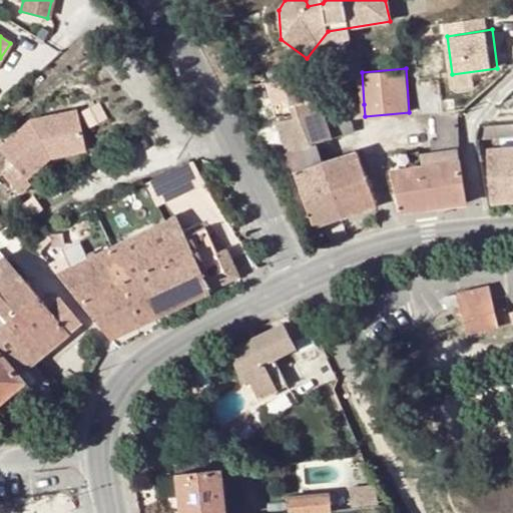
[(438,76),(419,77),(422,111),(433,110),(440,110),(441,110),(438,76)]
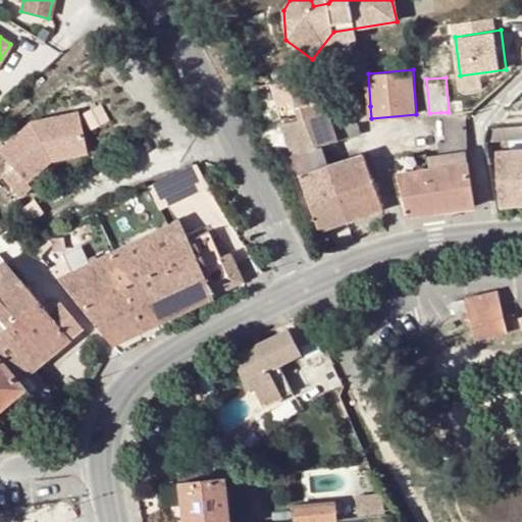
[(80,79),(63,94),(80,112),(97,98),(80,79)]
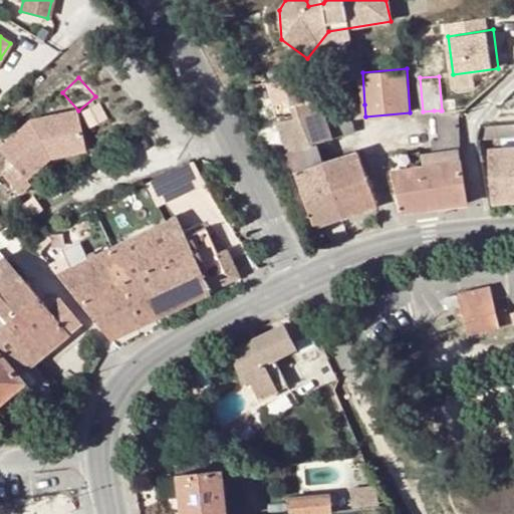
[(284,80),(287,90),(296,117),(324,111),(314,78),(284,80)]
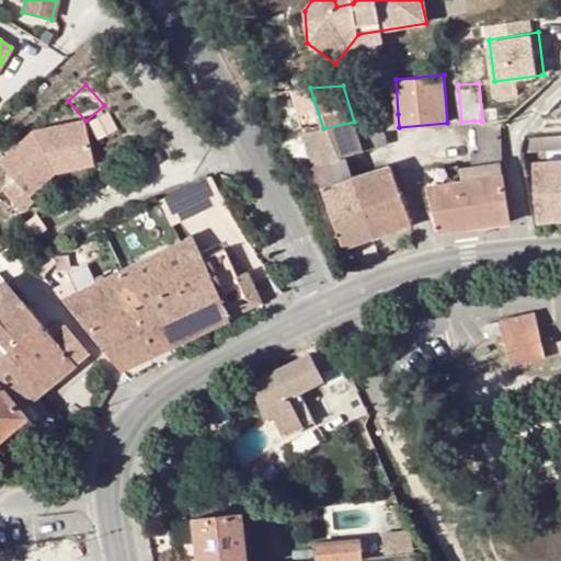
[(310,88),(293,90),(296,100),(313,99),(310,88)]
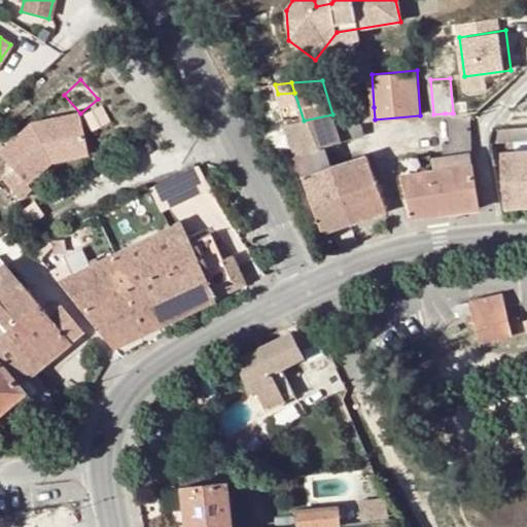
[(61,131),(80,114),(80,113),(64,95),(44,112),(61,131)]
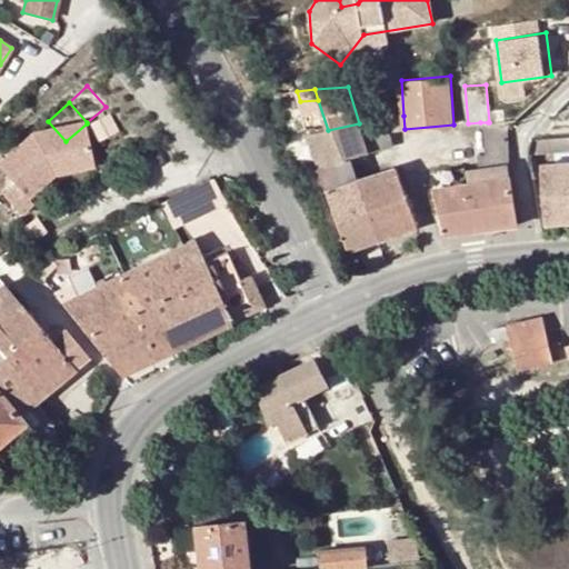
[(127,130),(106,107),(87,122),(87,123),(96,133),(91,139),(102,151),(107,147),(112,152),(122,143),(118,138),(127,130)]
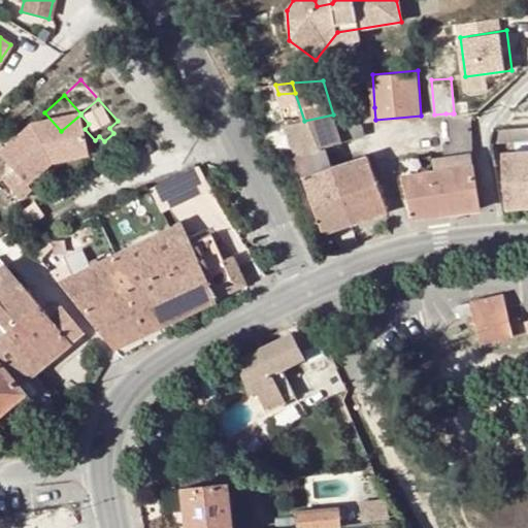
[(360,122),(375,120),(374,107),(358,109),(360,122)]
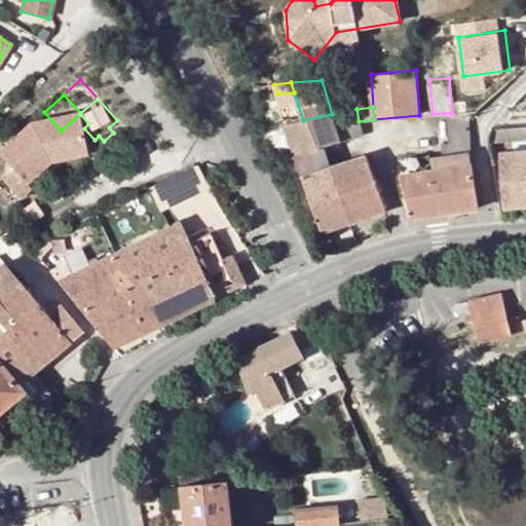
[(357,109),(332,114),(341,140),(364,135),(359,121),(357,109)]
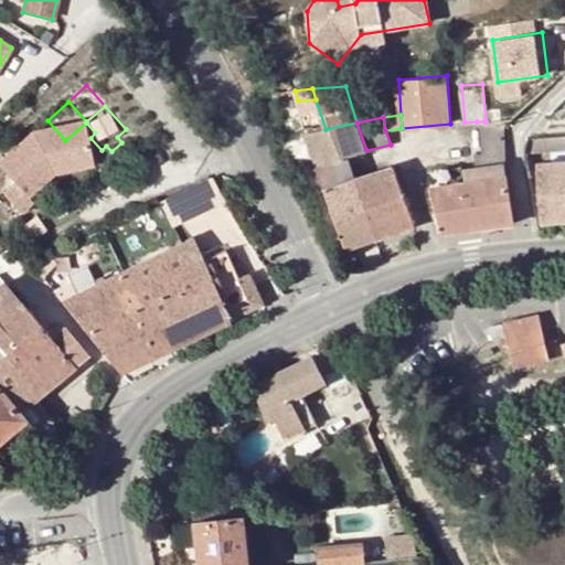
[(478,156),(478,168),(505,163),(505,139),(504,129),(510,119),(501,120),(492,120),(486,121),(484,121),(484,155),(478,156)]
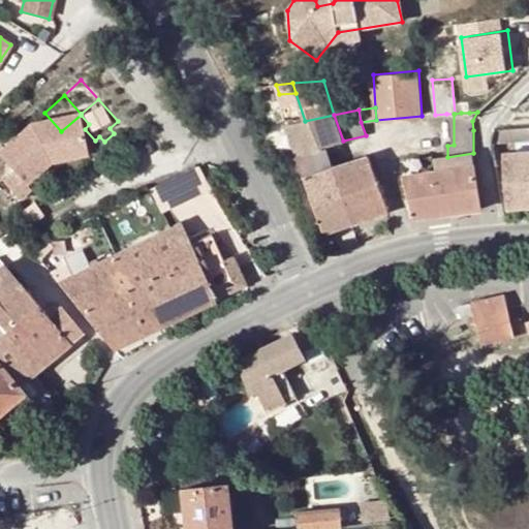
[(44,113),(20,134),(36,153),(61,131),(44,113)]
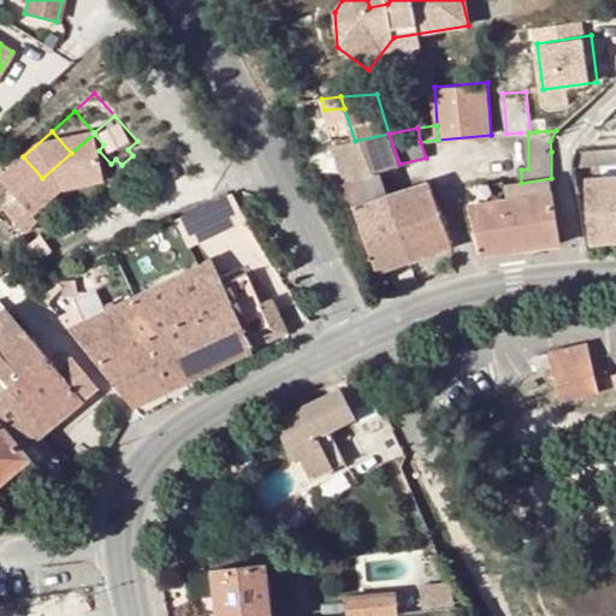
[(389,134),(355,141),(348,143),(336,146),(349,178),(379,170),(383,169),(400,164),(389,134)]
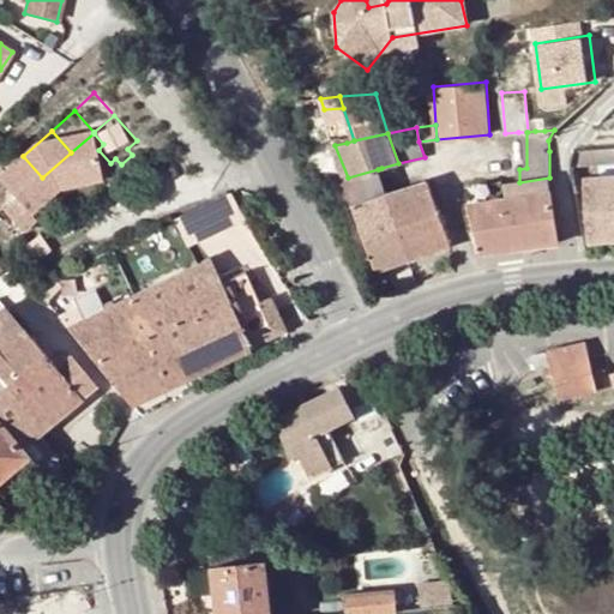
[(573,158),(571,168),(588,167),(613,162),(613,145),(587,149),(575,150),(573,158)]
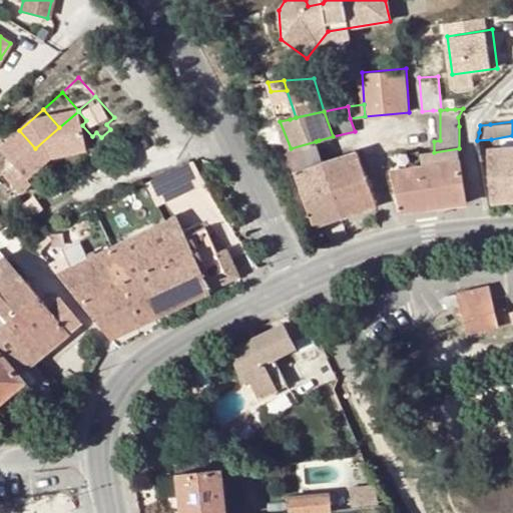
[(0,172),(4,176),(35,148),(19,130),(0,147),(0,172)]
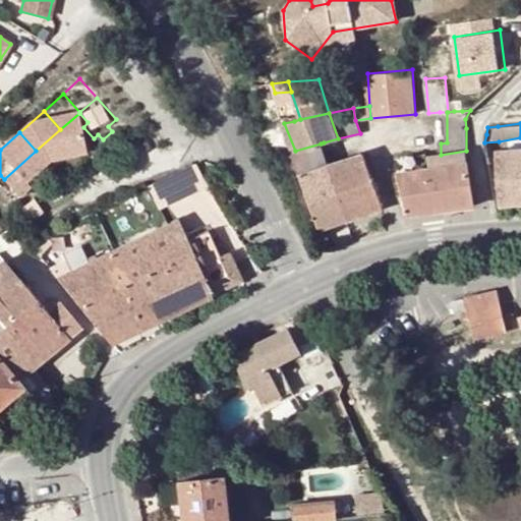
[(329,166),(321,143),(295,151),(303,175),(329,166)]
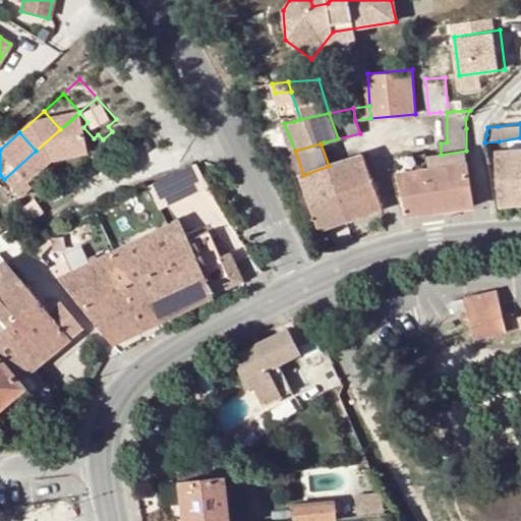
[(520,150),(497,151),(500,204),(520,201),(520,150)]
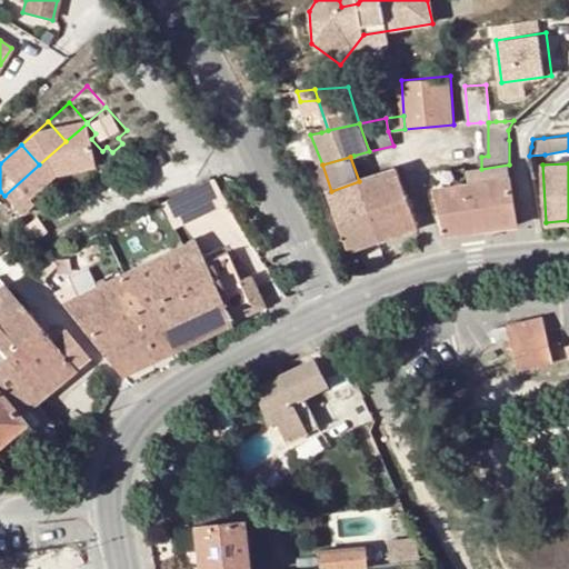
[(509,165),(481,169),(471,170),(472,183),(443,188),(436,189),(447,233),(459,232),(520,225),(511,178),(509,165)]
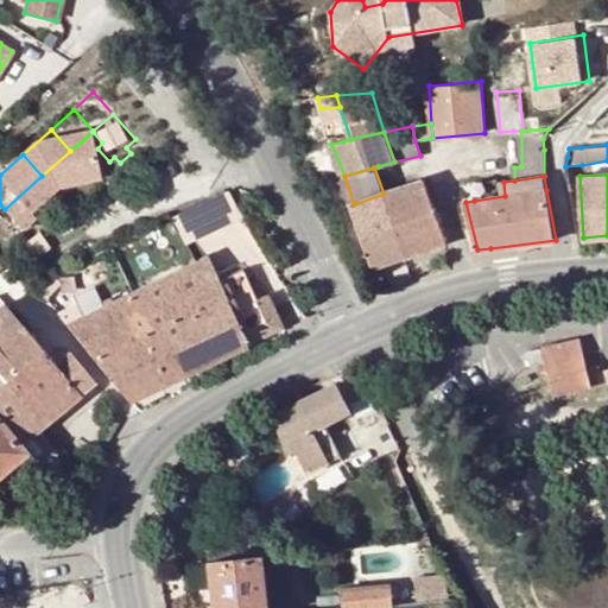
[(473,183),(474,201),(505,196),(504,182),(498,183),(498,178),(473,183)]
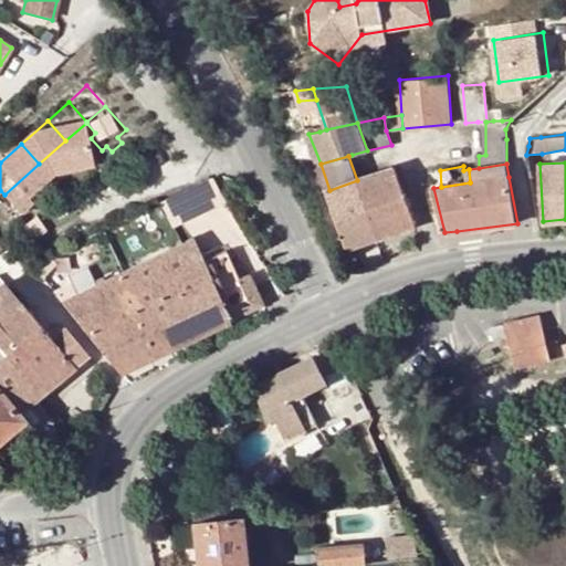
[(391,234),(416,226),(395,167),(360,179),(381,239),(391,234)]
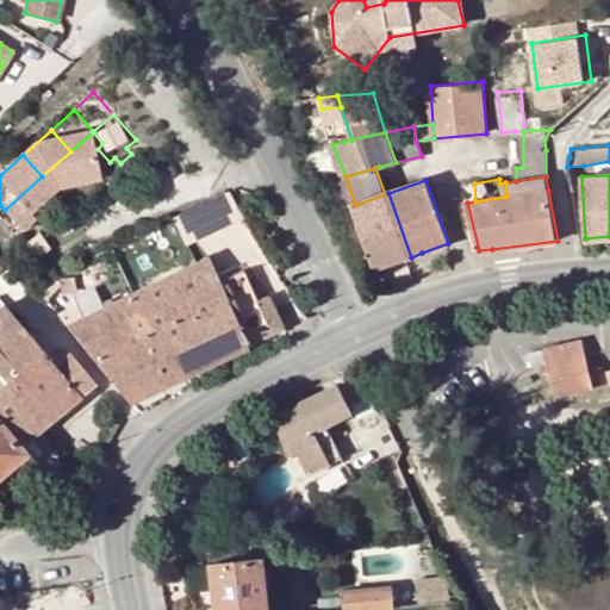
[(215,197),(157,225),(169,251),(241,217),(225,192),(215,197)]
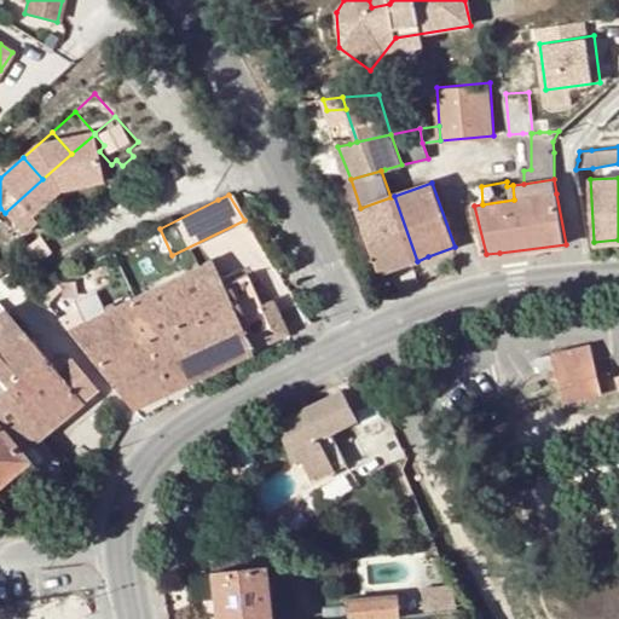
[(383,272),(417,261),(394,196),(391,197),(360,208),(370,236),(383,272)]
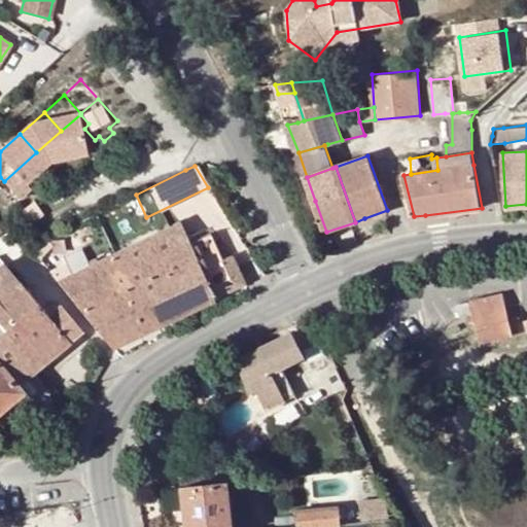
[(59,281),(110,345),(156,323),(243,283),(231,256),(222,259),(211,233),(188,243),(179,222),(59,281)]
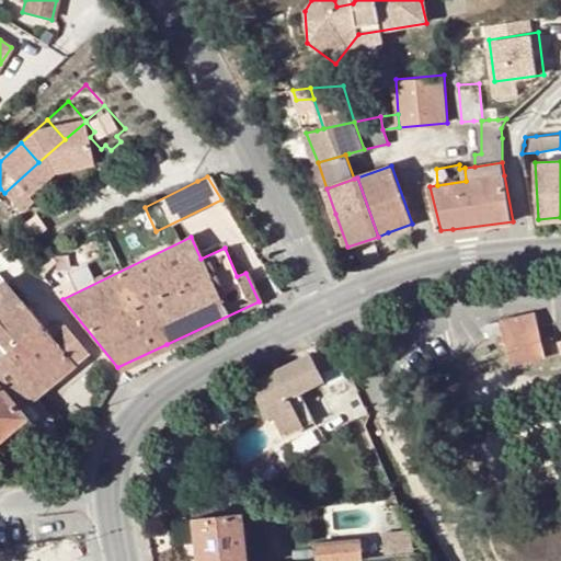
[(0,355),(6,351),(38,390),(86,350),(65,325),(52,336),(4,281),(0,284),(0,355)]
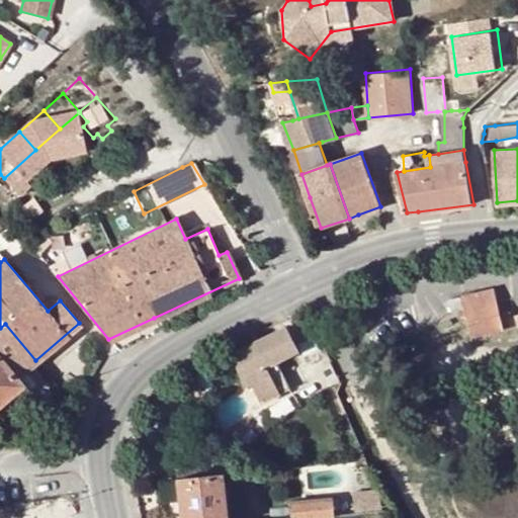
[(463,293),(465,306),(499,298),(496,286),(463,293)]
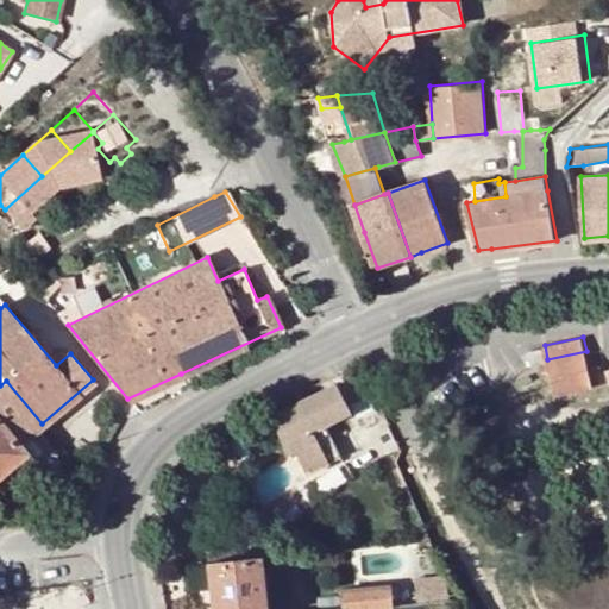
[(544,360),(541,349),(531,351),(533,362),(544,360)]
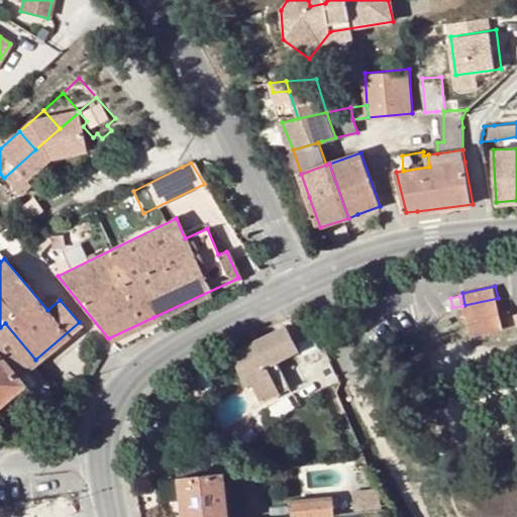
[(464,305),(471,336),(503,328),(500,310),(498,298),(464,305)]
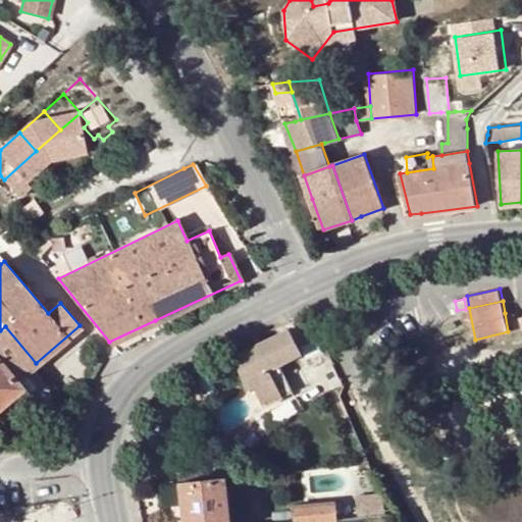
[(453,322),(445,326),(448,332),(456,327),(453,322)]
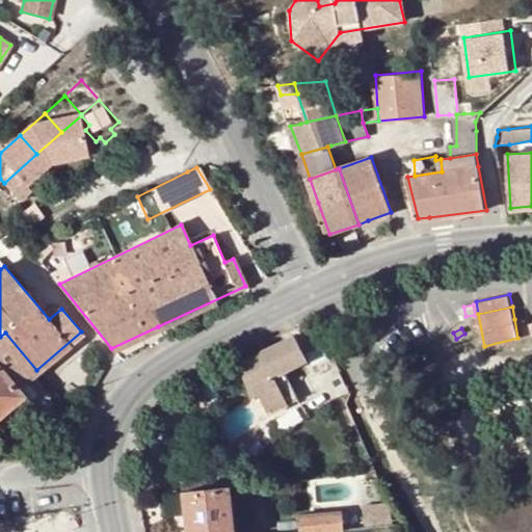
[(0,369),(15,388),(36,370),(5,333),(0,337),(0,369)]
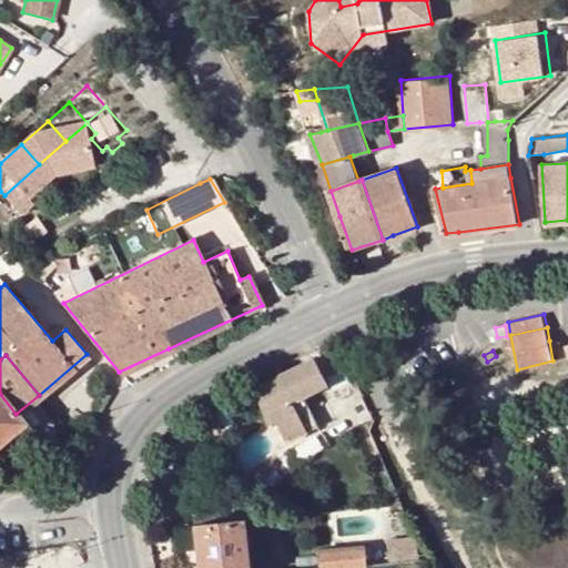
[(276,379),(264,385),(290,436),(308,426),(293,399),(327,384),(315,358),(275,377),(276,379)]
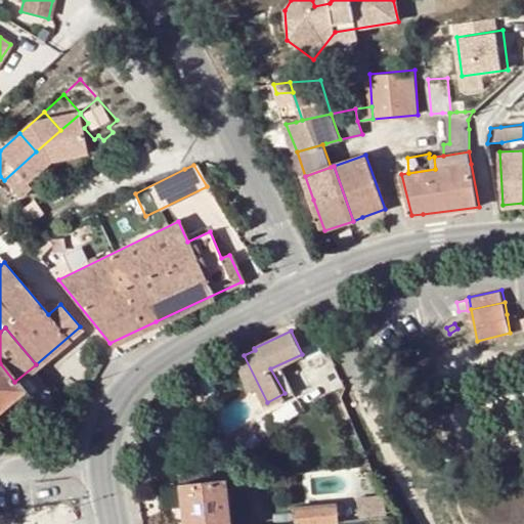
[(0,405),(20,388),(14,382),(0,363),(0,405)]
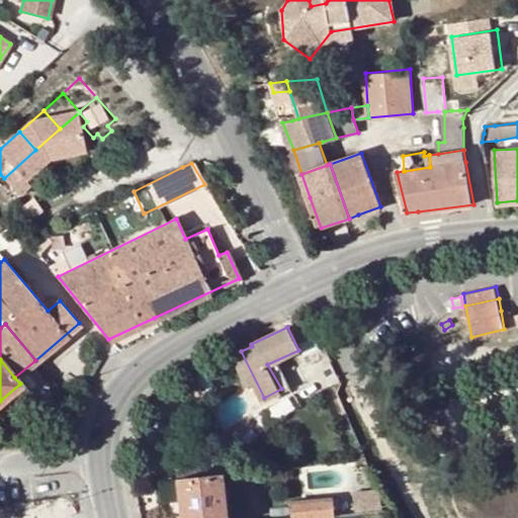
[(201,477),(200,459),(200,453),(177,455),(180,479),(201,477)]
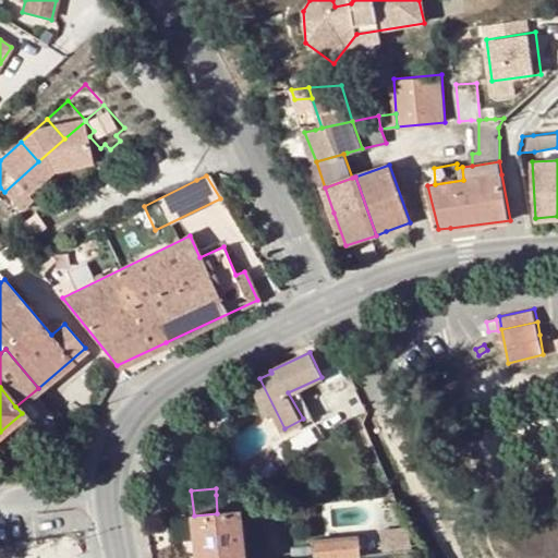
[(245,557),(242,511),(217,513),(194,516),(198,553),(198,557),(245,557)]
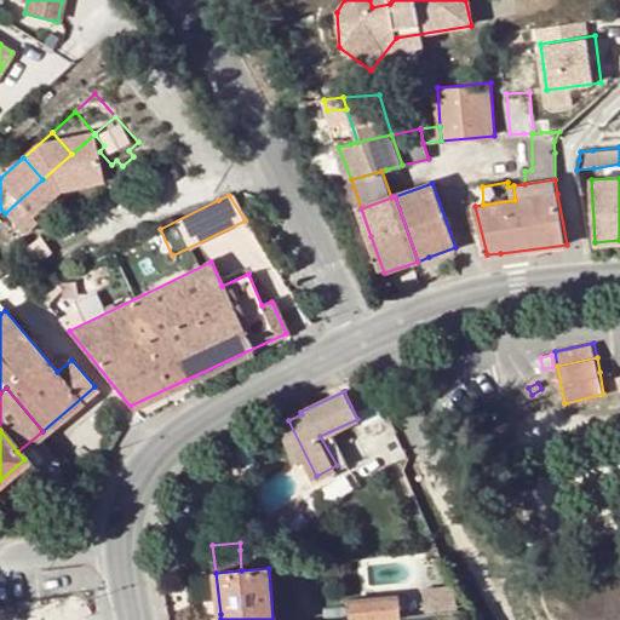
[(349,601),(350,619),(366,619),(401,618),(400,596),(349,601)]
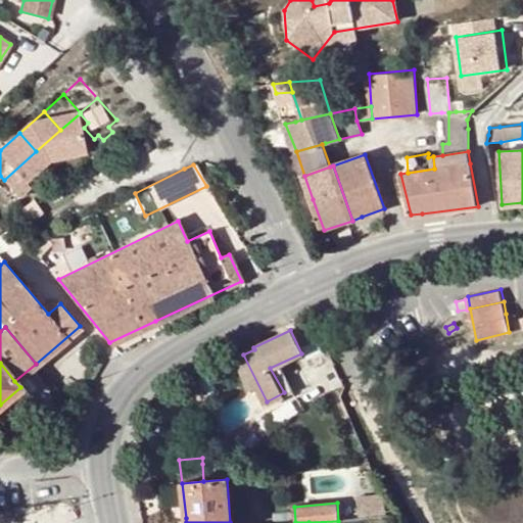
[(345,503),(337,503),(338,521),(346,519),(345,503)]
